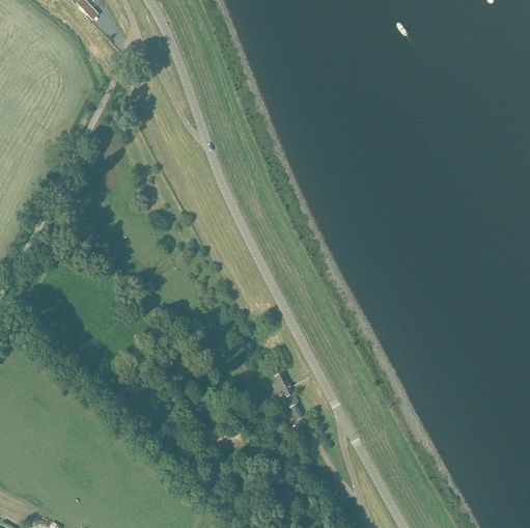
[(78,0),(76,2),(86,12),(88,10),(90,8),(92,6),(89,3),(86,0),(78,0)]
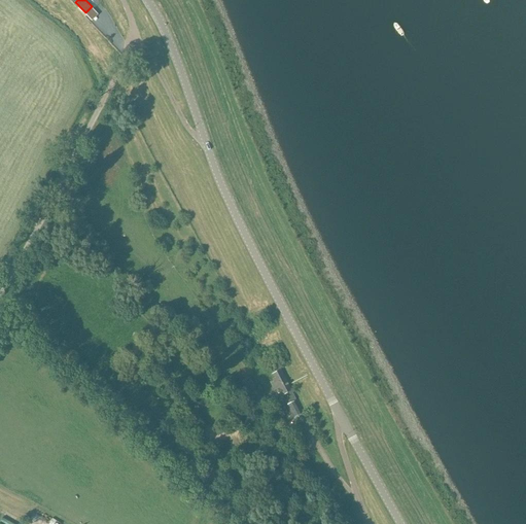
[(143,356),(139,361),(141,363),(141,364),(144,368),(150,361),(147,358),(146,358),(143,356)]
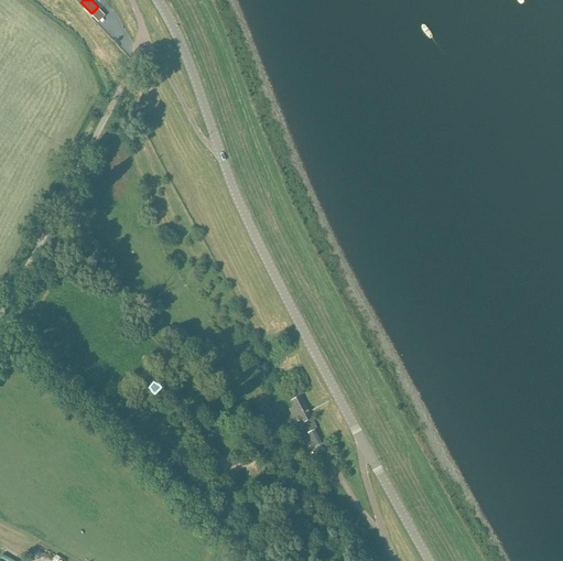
[(299,413),(302,420),(311,416),(300,394),(291,398),(294,405),(289,408),(293,417),(299,413)]
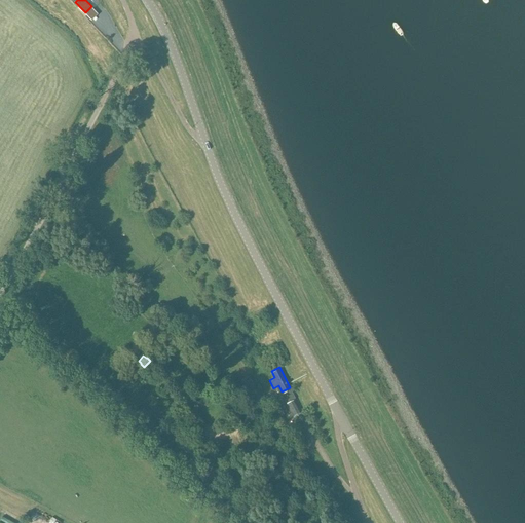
[(255,384),(252,379),(246,383),(249,389),(255,384)]
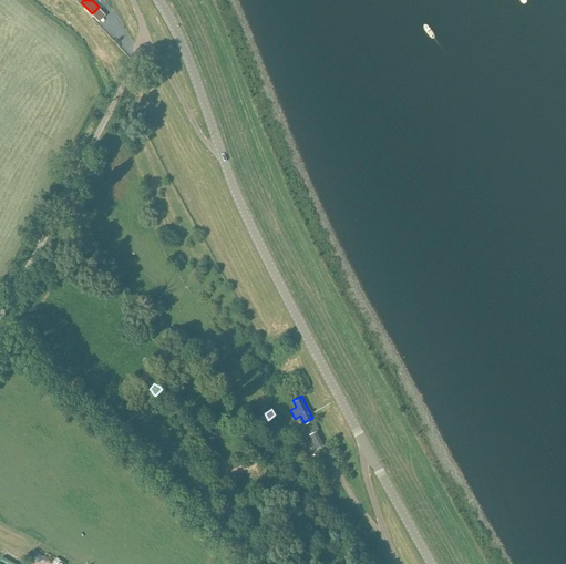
[(309,433),(317,448),(322,444),(315,430),(309,433)]
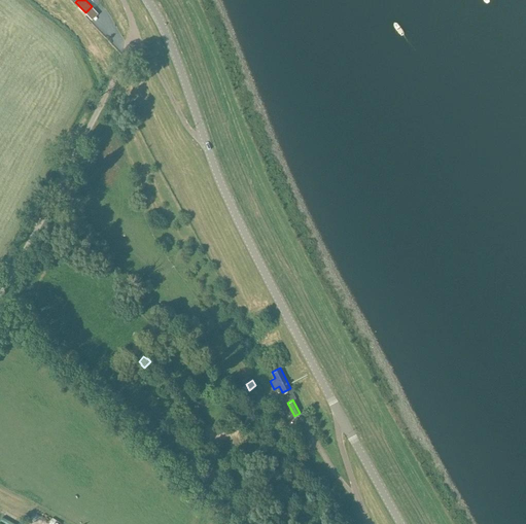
[(169,425),(165,429),(171,433),(174,430),(169,425)]
